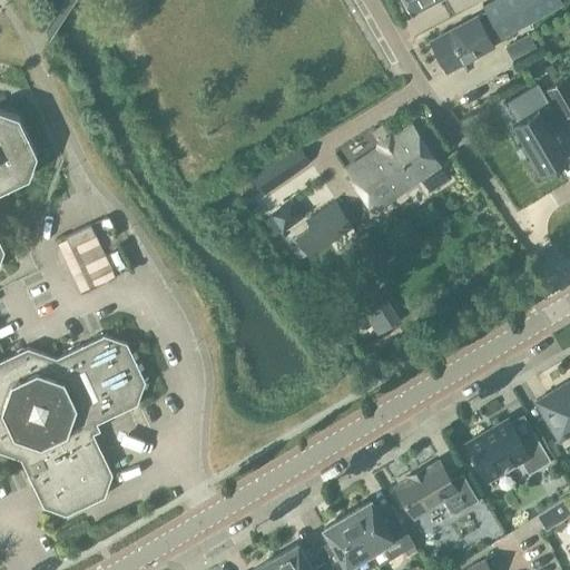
[(400,0),(410,19),(443,0),(400,0)]
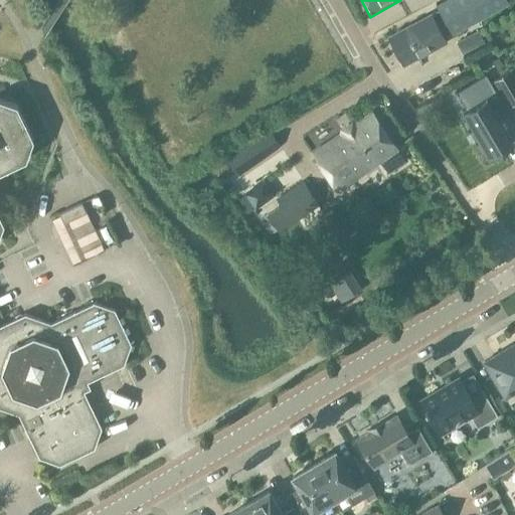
[(446,0),(437,5),(453,33),(508,3),(506,0),(446,0)]
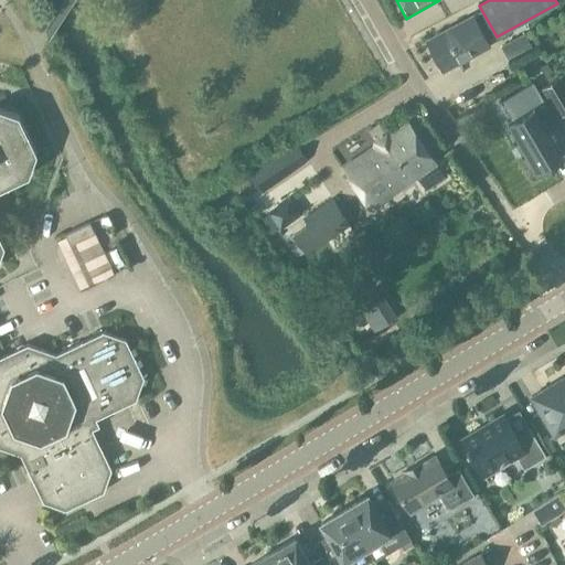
[(458,65),(490,48),(473,17),(427,41),(444,73),(447,71),(448,74),(459,67),(458,65)]
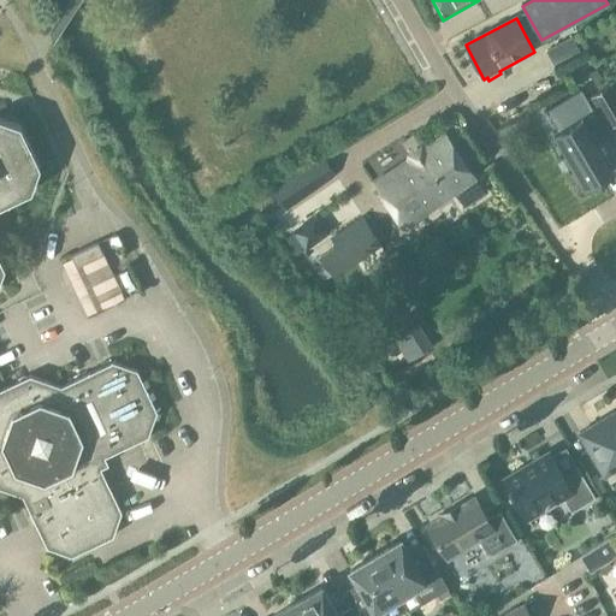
[(573,37),(548,52),(555,64),(580,51),(573,37)]
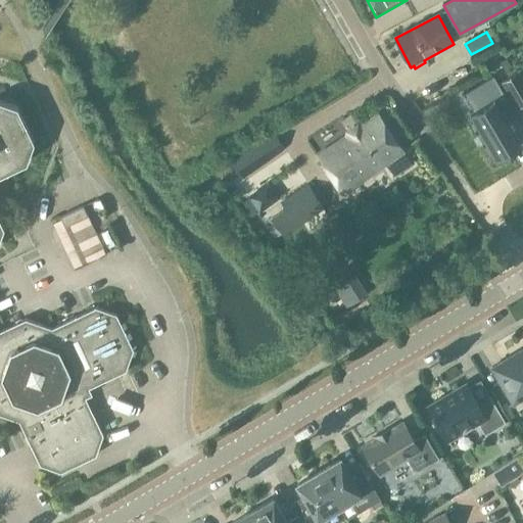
[(522,68),(518,72),(503,82),(519,108),(522,105),(522,68)]
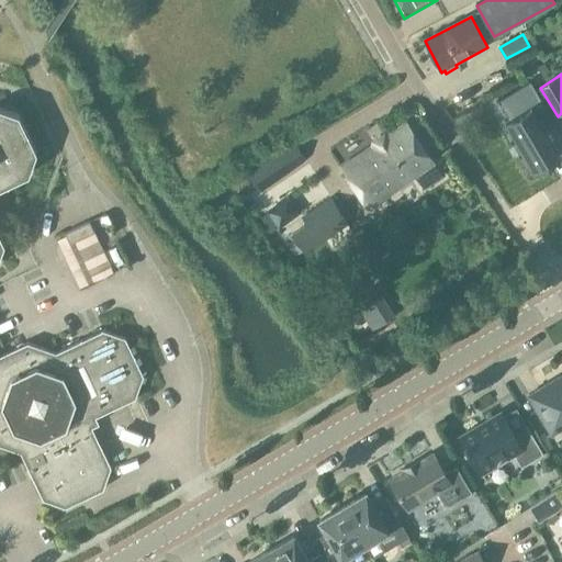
[(530,81),(516,90),(528,110),(509,121),(505,124),(534,171),(547,163),(548,165),(551,164),(550,161),(560,156),(535,113),(546,107),(530,81)]
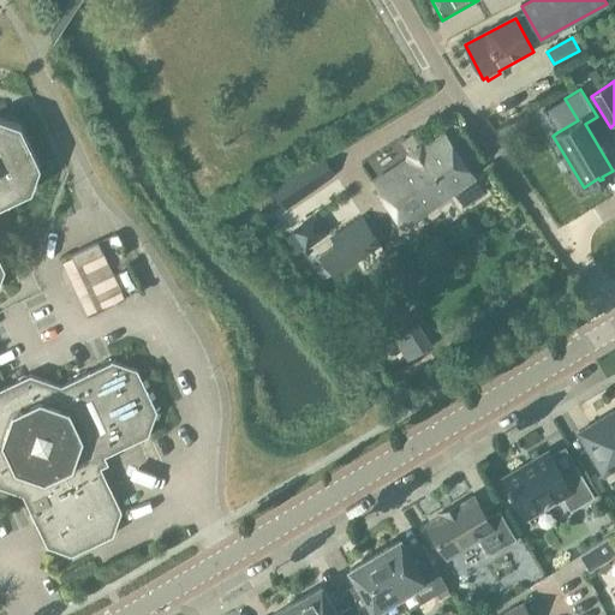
[(0,488),(23,496),(47,548),(72,556),(113,536),(121,512),(112,491),(112,490),(112,489),(111,489),(101,469),(99,467),(103,457),(105,458),(124,448),(126,448),(125,447),(148,436),(157,412),(148,392),(148,390),(147,390),(137,371),(113,363),(90,374),(89,372),(88,374),(61,387),(30,376),(0,390),(0,280),(5,268),(0,257),(0,207),(9,203),(11,203),(10,202),(31,192),(40,168),(31,148),(30,145),(30,147),(21,126),(0,119),(0,488)]
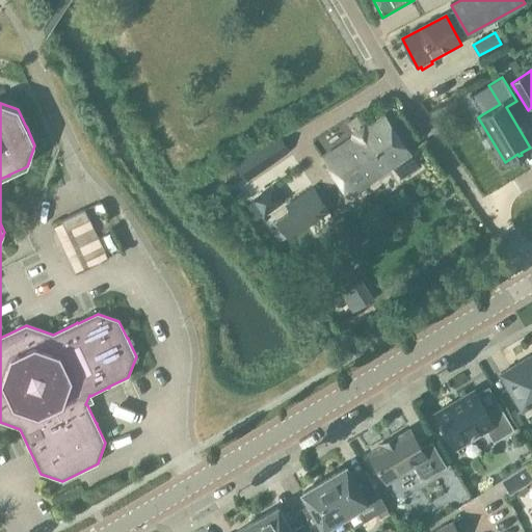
[(418,167),(383,116),(324,160),(348,200),(392,168),(401,180),(418,167)]
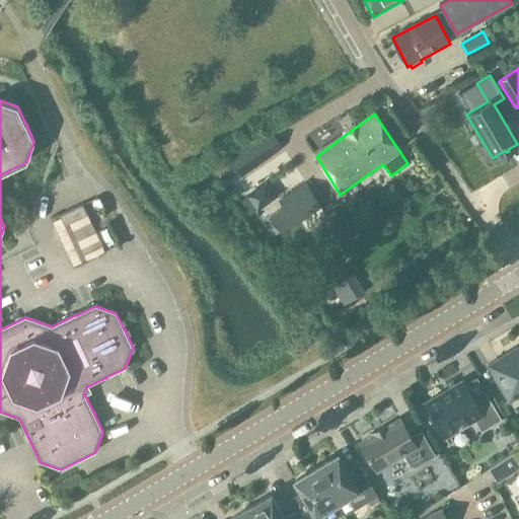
[(284,149),(274,133),(229,161),(239,177),(284,149)]
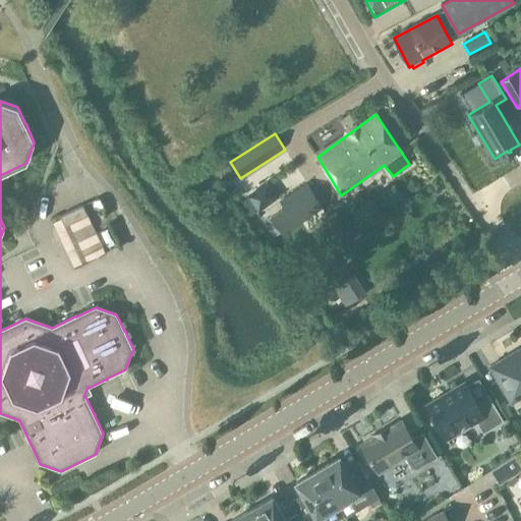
[(282,237),(325,210),(307,183),(266,212),(282,237)]
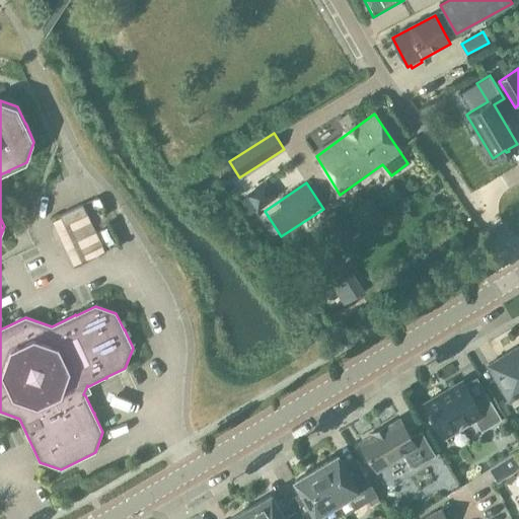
[(73,266),(105,252),(87,215),(83,205),(53,222),(73,266)]
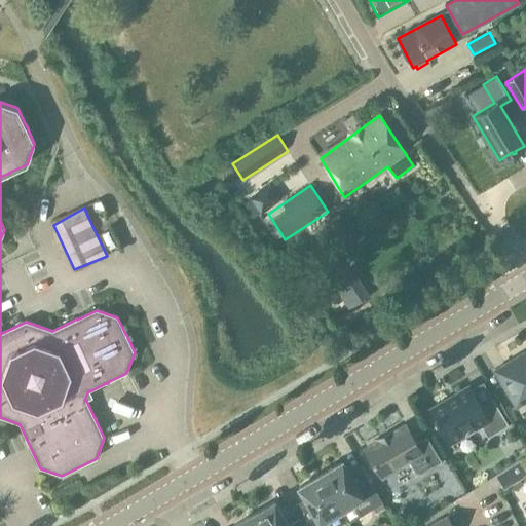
[(337,221),(305,242),(317,261),(350,241),(337,221)]
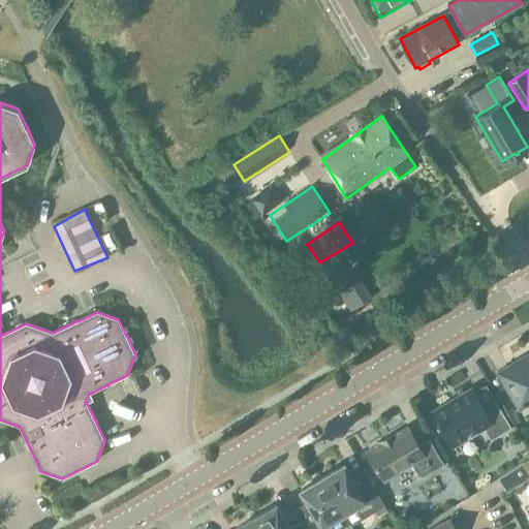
[(370,299),(351,271),(334,282),(351,310),(370,299)]
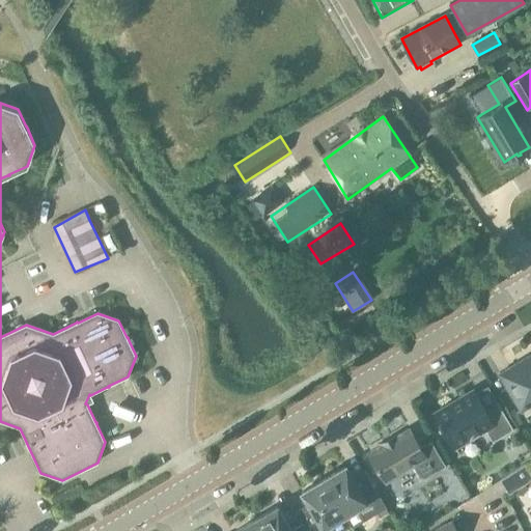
[(530,414),(530,357),(513,367),(521,380),(508,387),(526,417),(530,414)]
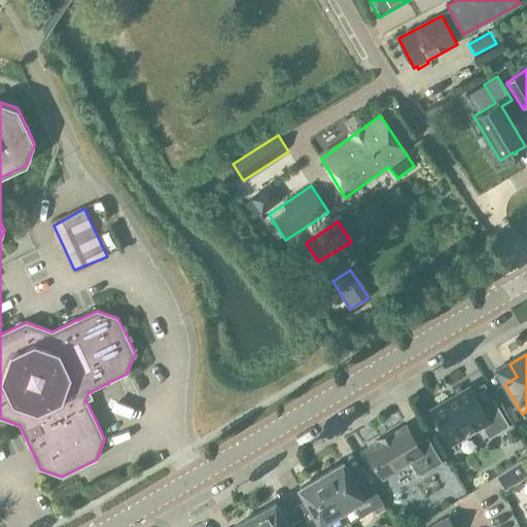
[(360,395),(365,406),(381,398),(377,388),(360,395)]
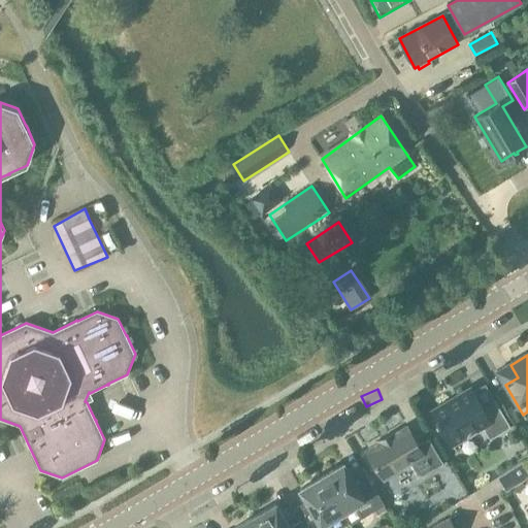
[(495,401),(483,408),(471,389),(456,398),(457,400),(451,403),(450,402),(432,411),(437,420),(435,421),(437,425),(439,424),(452,446),(483,428),(490,440),(510,428),(495,401)]
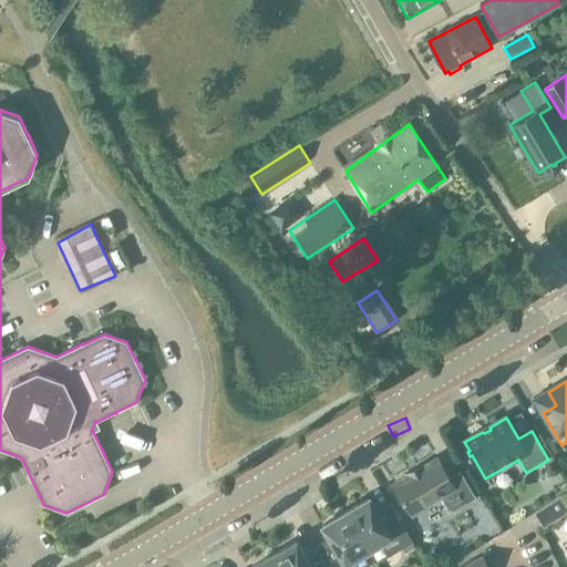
[(454,512),(476,498),(460,472),(449,478),(437,459),(421,467),(421,466),(420,467),(420,468),(411,474),(410,473),(409,474),(409,475),(393,484),(412,516),(441,498),(447,509),(454,512)]
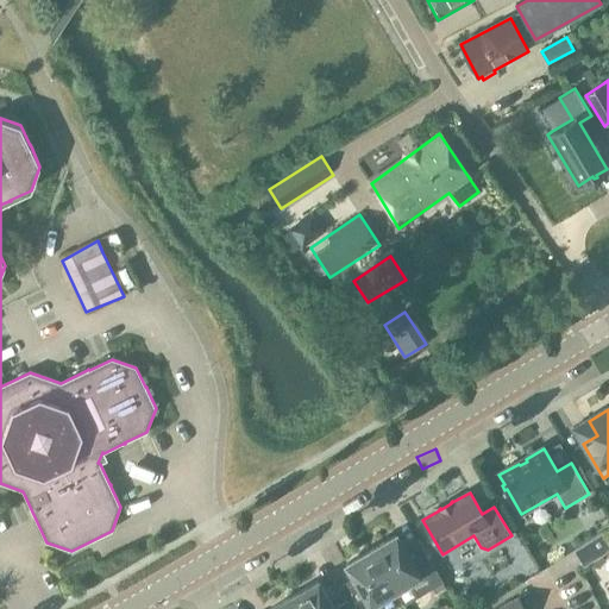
[(608,551),(608,542),(603,533),(575,551),(584,567),(608,551)]
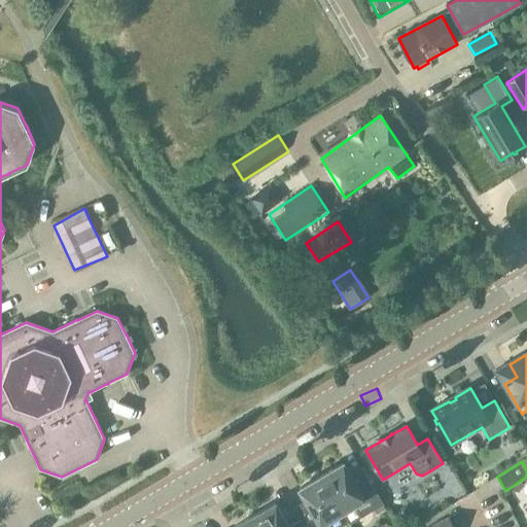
[(321,477),(343,512),(355,504),(362,517),(383,504),(367,479),(356,486),(343,463),(321,477)]
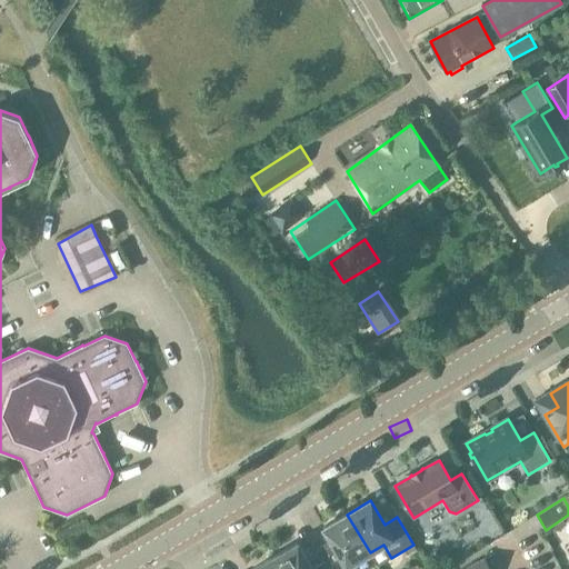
[(370,552),(347,515),(323,528),(340,557),(328,563),(326,560),(326,561),(330,568),(368,568),(377,565),(370,552)]
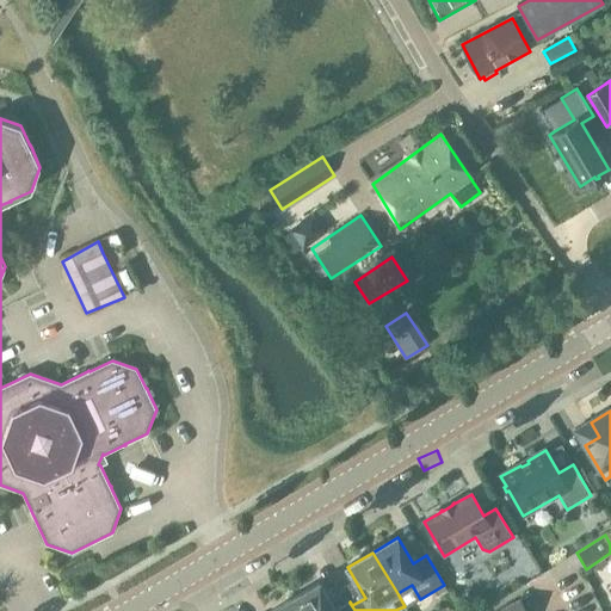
[(319,584),(295,598),(302,610),(355,610),(350,603),(335,610),(319,584)]
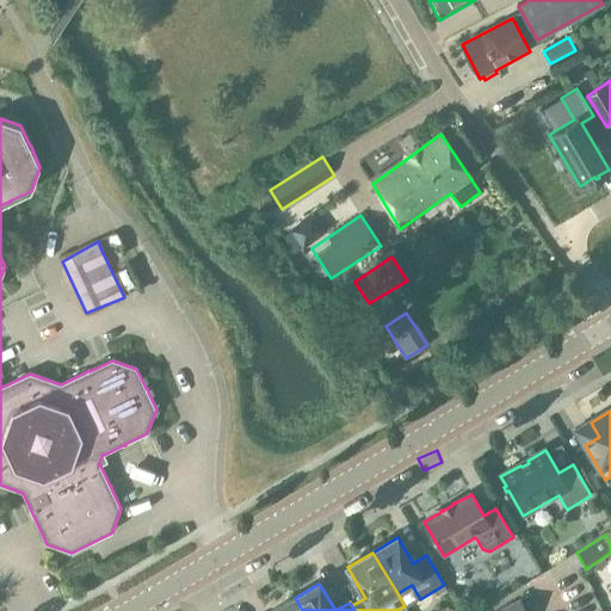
[(302,610),(295,598),(272,610),(302,610)]
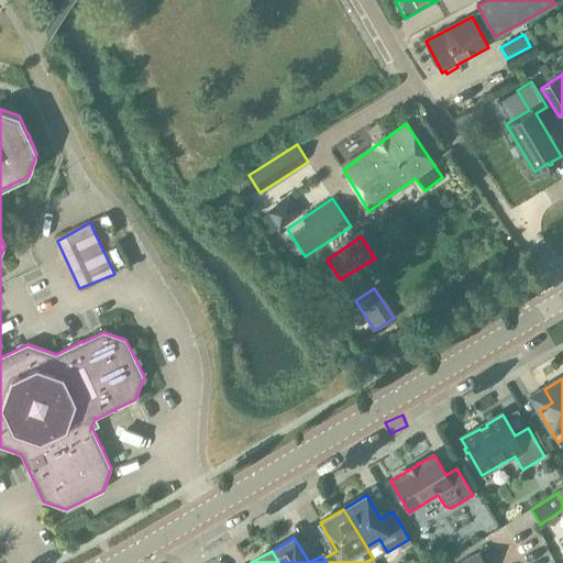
[(460,562),(483,562),(478,553),(460,562)]
